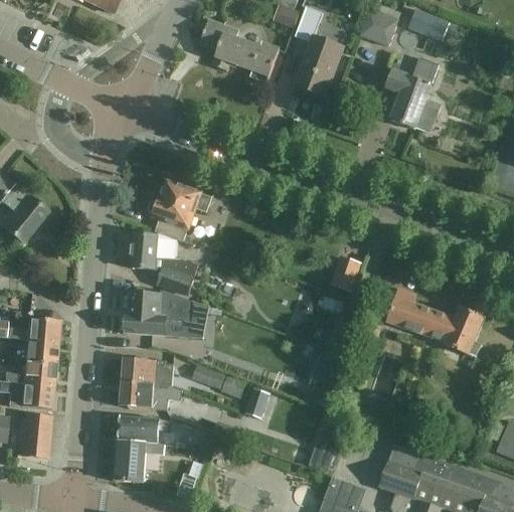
[(86,0),(113,12),(118,0),(86,0)]
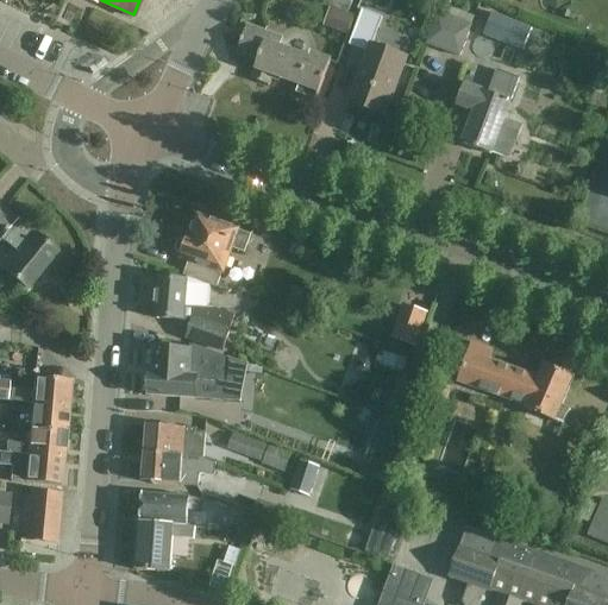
[(323,24),(348,32),(355,13),(330,5),(323,24)]
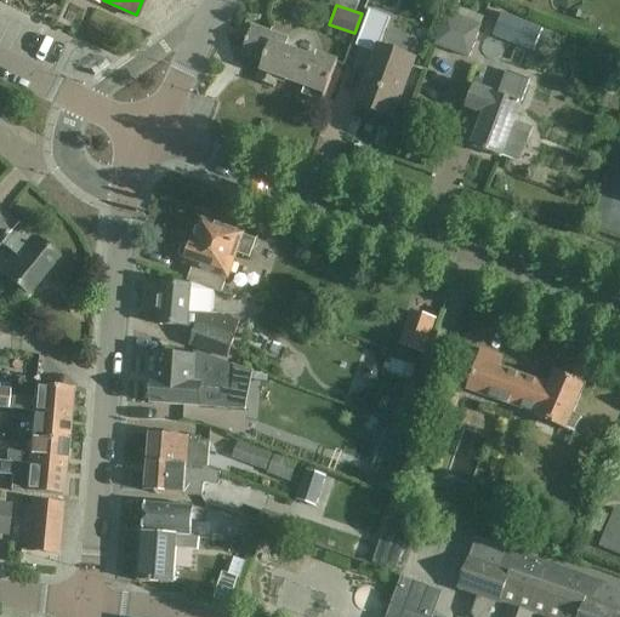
[(374,51),(356,103),(392,116),(414,56),(379,44),(390,15),(369,7),(356,44),(374,51)]
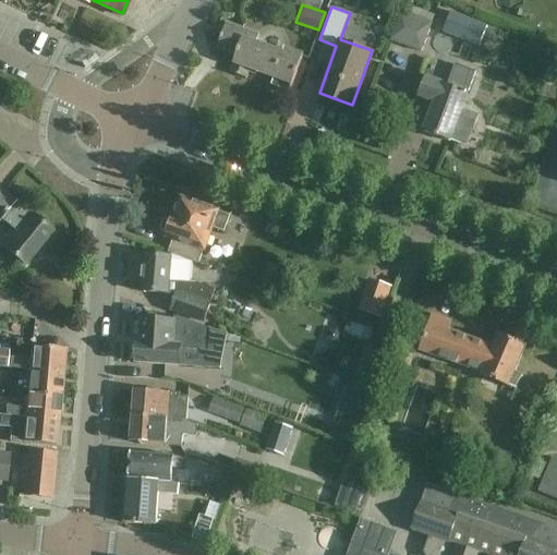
[(421,48),(431,20),(400,9),(390,37),(421,48)]
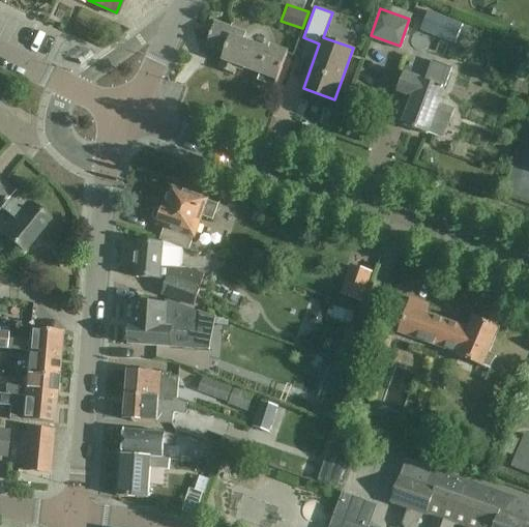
[(427,9),(419,28),(454,41),(462,23),(427,9)]
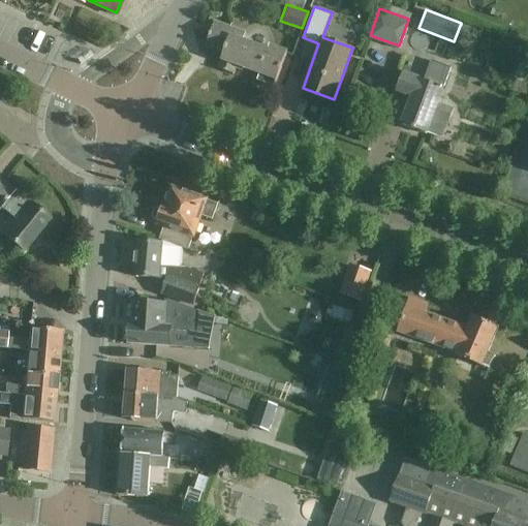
[(236,63),(277,78),(286,51),(269,44),(268,49),(242,39),(245,32),(214,21),(205,43),(223,51),(221,58),(218,67),(231,71),(236,63)]
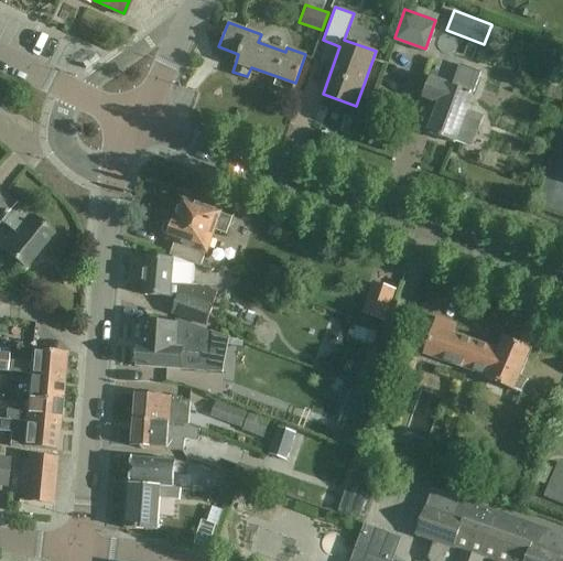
[(441,101),(430,131),(455,141),(462,122),(473,127),(478,111),(467,108),(482,69),(461,63),(453,84),(430,76),(423,95),(441,101)]
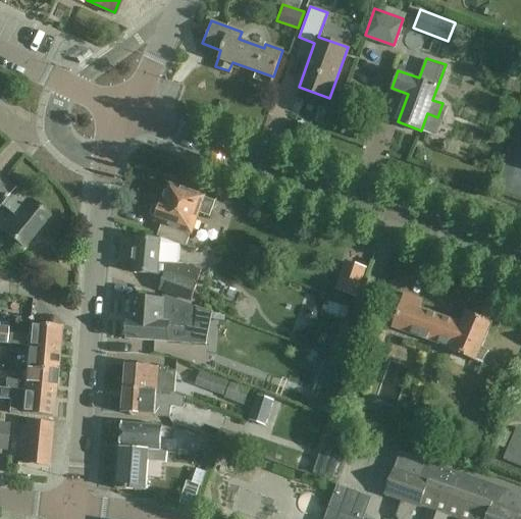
[(10,212),(0,225),(0,227),(22,246),(48,215),(28,199),(28,200),(12,188),(12,187),(0,176),(0,204),(10,212)]
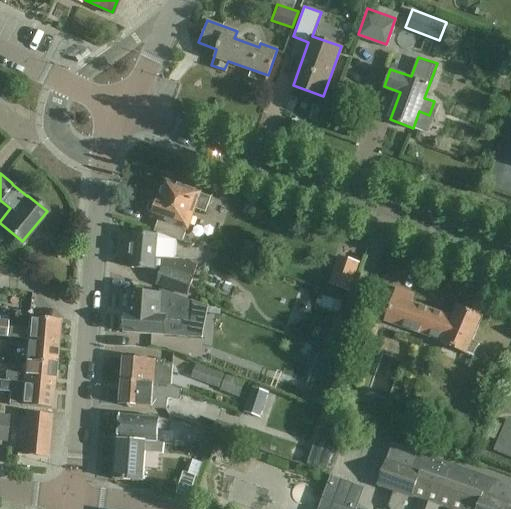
[(154,230),(157,231),(176,238),(182,240),(186,228),(187,228),(195,208),(206,212),(211,198),(200,193),(166,180),(159,199),(157,198),(156,200),(155,199),(155,201),(151,201),(147,209),(151,212),(151,213),(152,213),(151,215),(158,217),(154,230)]
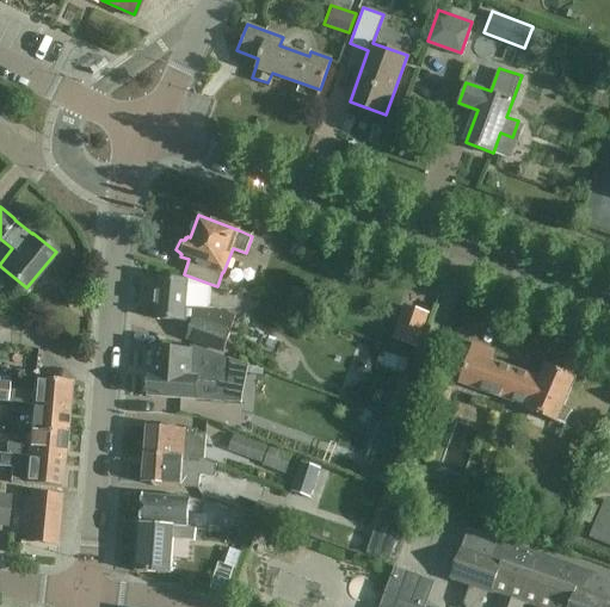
[(210,284),(188,276),(186,280),(158,278),(155,317),(195,320),(188,336),(223,351),(235,315),(216,308),(209,308),(210,284)]
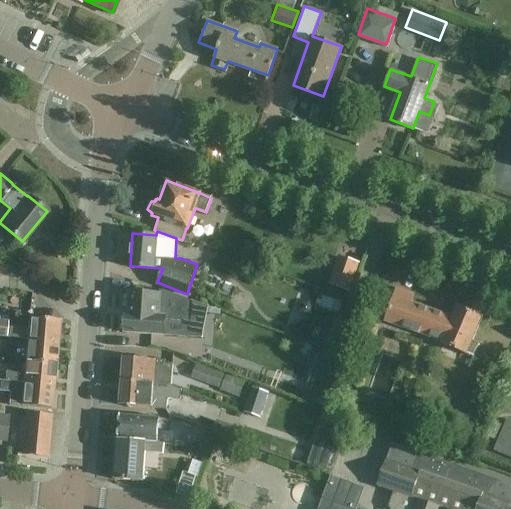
[(336,265),(329,285),(349,291),(356,271),(336,265)]
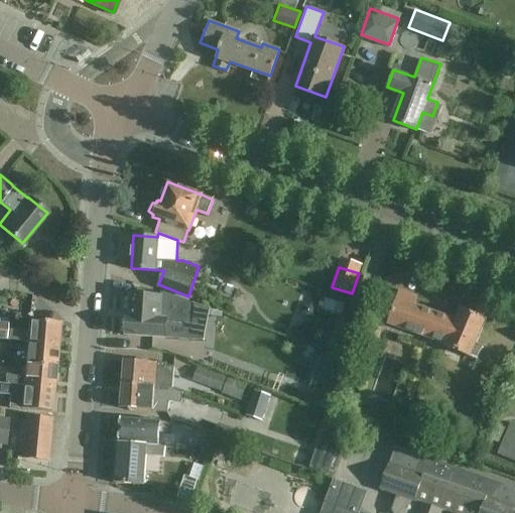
[(347,295),(328,289),(320,307),(340,314),(347,295)]
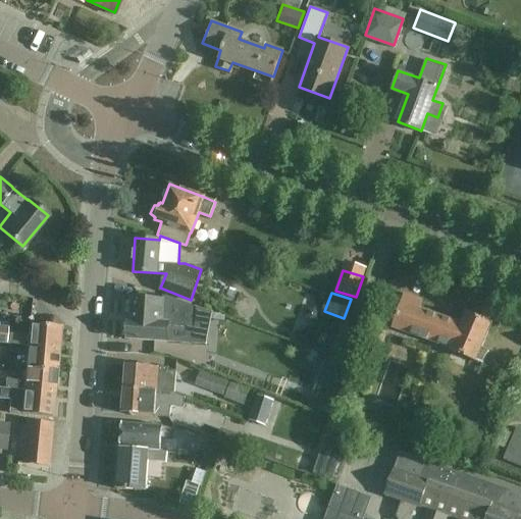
[(480,345),(490,323),(467,312),(462,322),(418,307),(421,299),(405,293),(393,325),(451,347),(451,349),(480,362),(488,350),(480,345)]
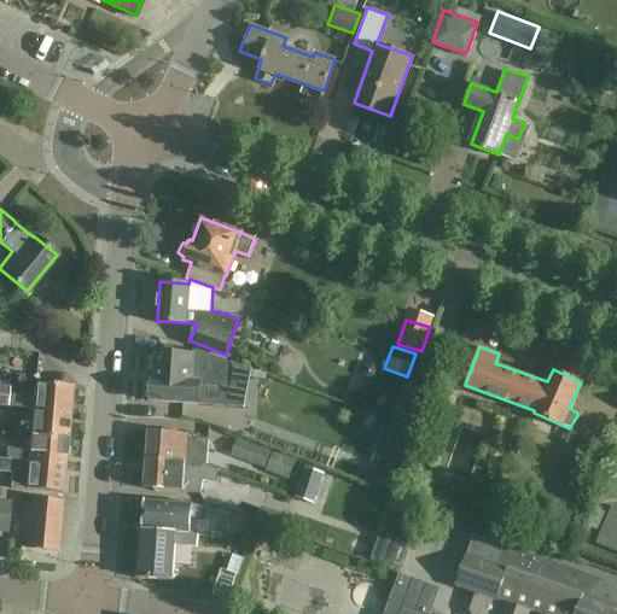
[(151,378),(150,399),(197,403),(198,385),(230,387),(232,362),(201,352),(192,351),(192,356),(156,352),(153,378),(151,378)]
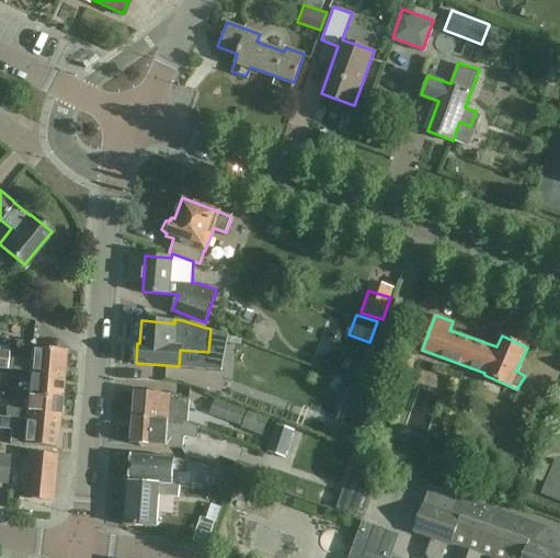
[(330,330),(328,337),(332,343),(340,342),(343,334),(338,329),(330,330)]
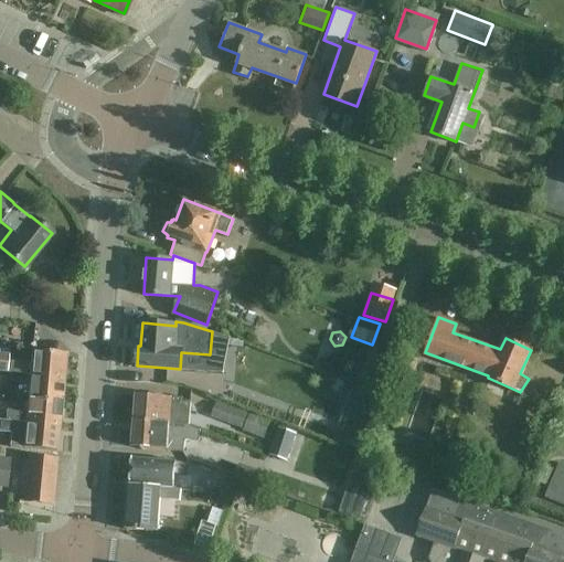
[(8,358),(7,370),(29,372),(64,377),(66,351),(32,348),(30,360),(8,358)]
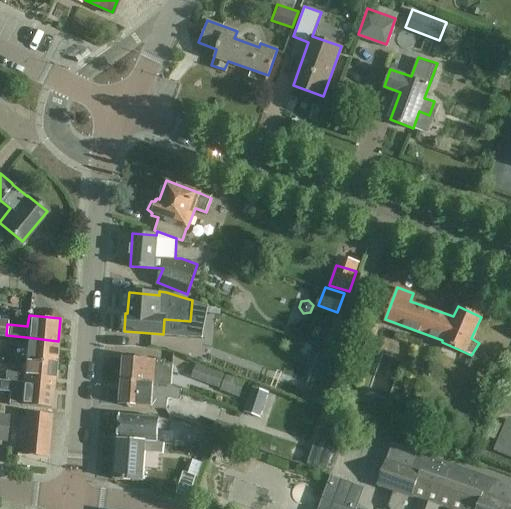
[(369,350),(378,322),(365,318),(356,346),(369,350)]
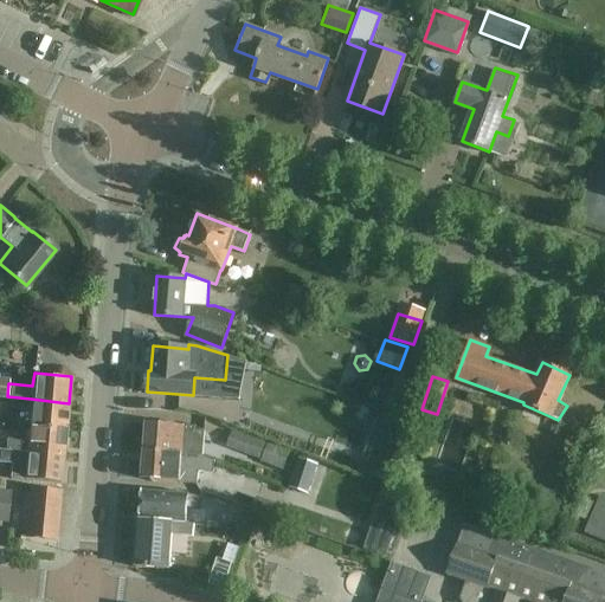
[(407,414),(418,386),(400,380),(390,408),(407,414)]
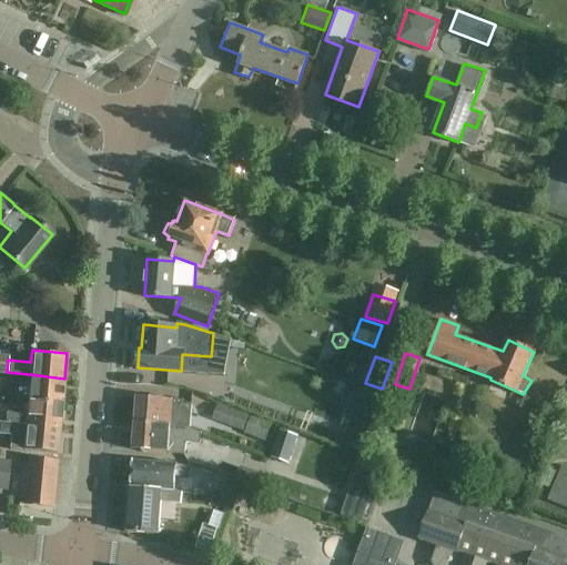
[(64,379),(29,374),(27,399),(61,402),(64,379)]
